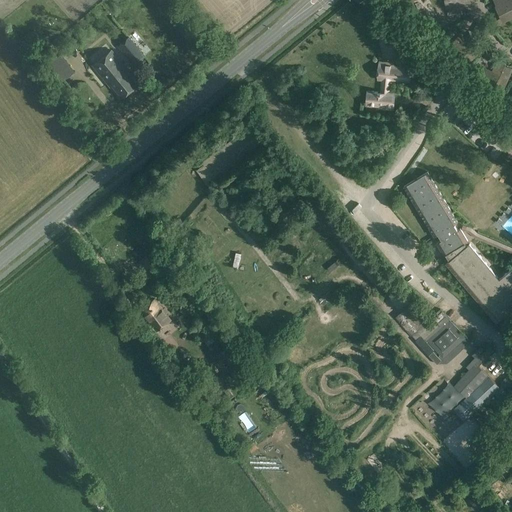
[(511,16),(511,0),(497,7),(504,21),(511,16)]
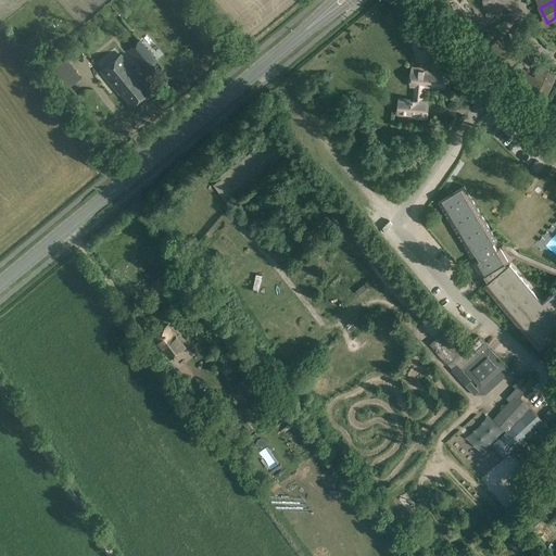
[(140,40),(127,50),(144,71),(158,61),(140,40)]
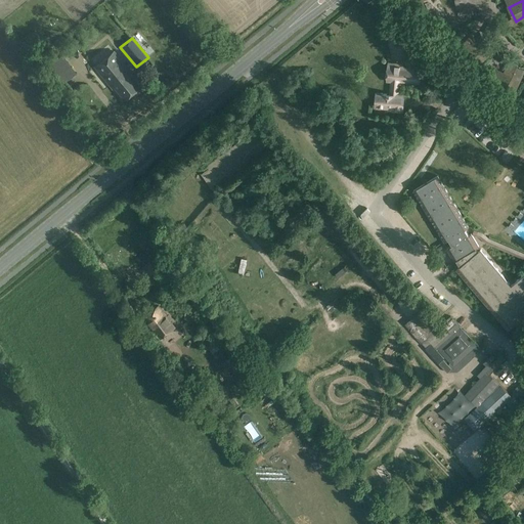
[(139,86),(128,73),(130,71),(114,51),(95,68),(113,88),(115,87),(124,98),(139,86)]
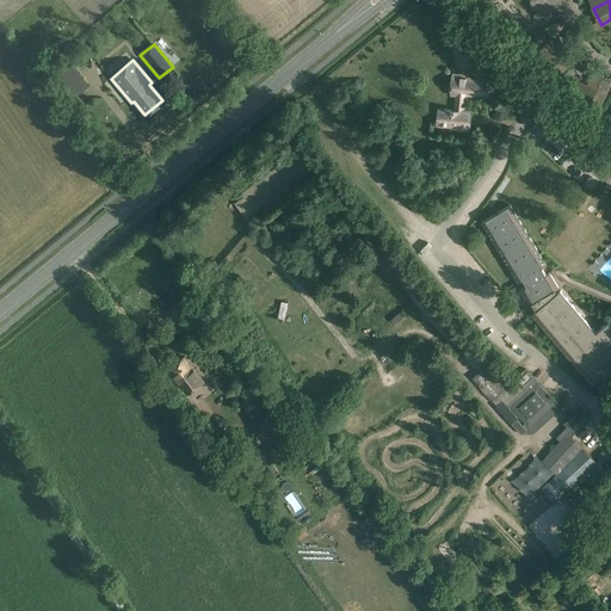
[(469,80),(469,75),(454,74),(452,93),(457,93),(456,110),(439,109),(438,124),(452,125),(452,129),(469,130),(470,111),(464,111),(466,94),(489,97),(491,81),(469,80)]
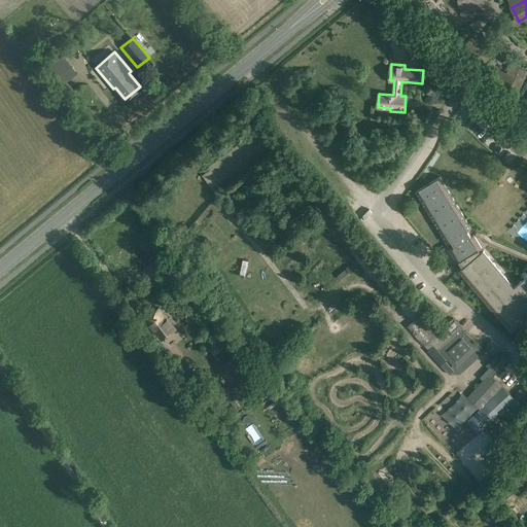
[(517,93),(526,71),(513,65),(502,86),(517,93)]
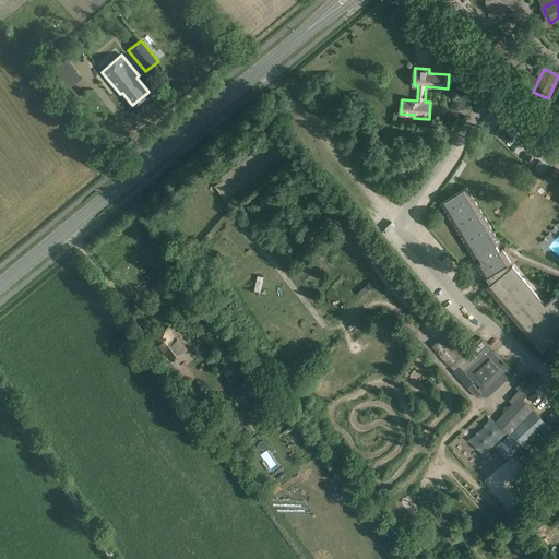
[(487,287),(542,352),(558,336),(558,293),(545,305),(513,265),(511,268),(509,264),(511,263),(503,250),(500,251),(496,245),(500,242),(482,212),(467,188),(441,203),(474,258),(478,256),(483,262),(477,265),(480,264),(488,276),(485,278),(487,277),(490,284),(487,287)]
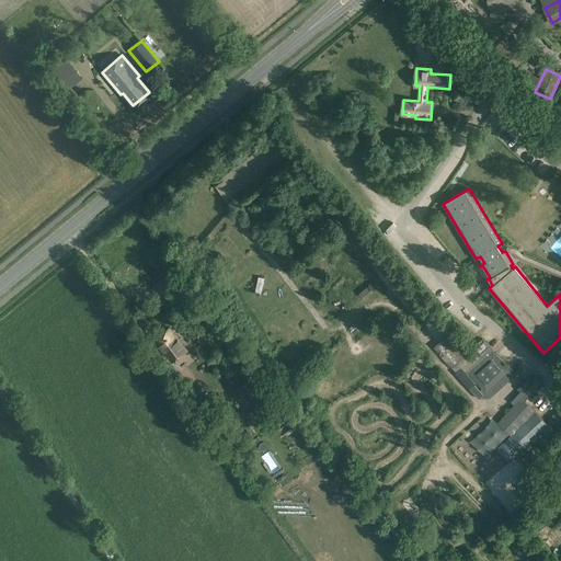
[(356,333),(362,340),(373,331),(367,323),(356,333)]
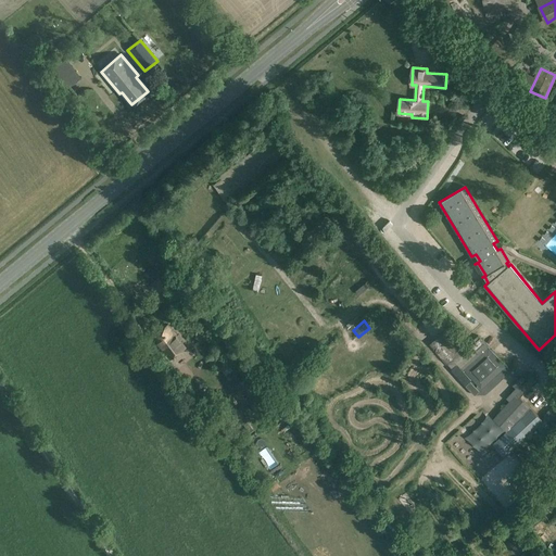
[(154,336),(171,358),(185,348),(168,325),(154,336)]
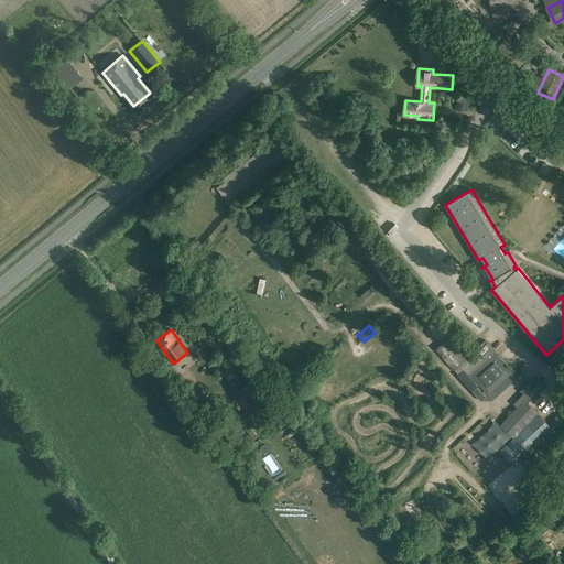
[(436,349),(454,369),(472,353),(468,349),(454,333),(448,337),(436,349)]
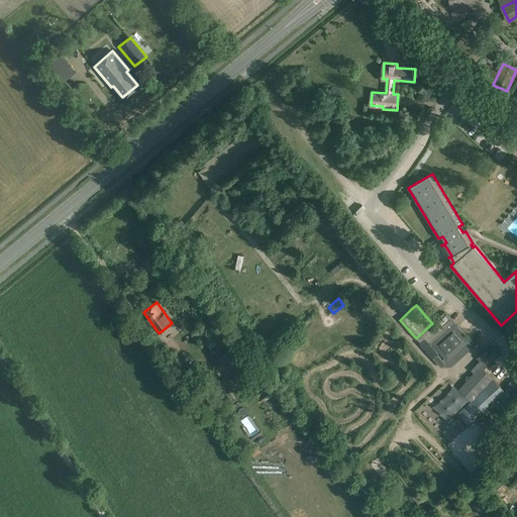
[(434,321),(439,326),(441,329),(427,341),(438,353),(437,354),(445,364),(442,366),(443,367),(450,367),(475,345),(444,312),(434,321)]
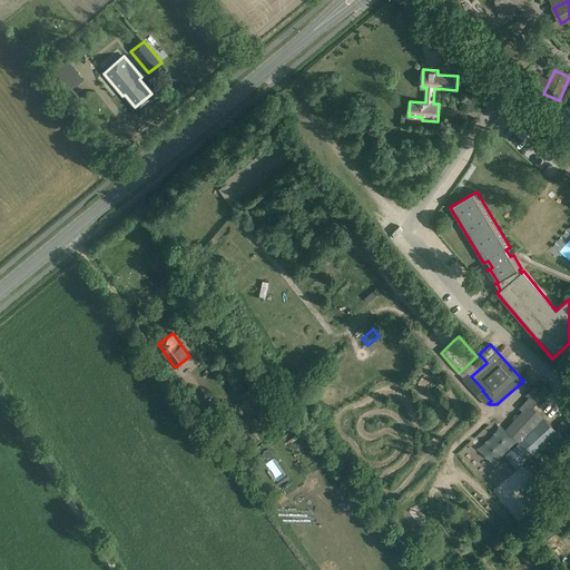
[(487,363),(484,360),(481,362),(477,357),(459,373),(463,379),(462,380),(477,396),(477,395),(485,405),(488,403),(491,401),(482,391),(483,390),(471,376),(487,363)]
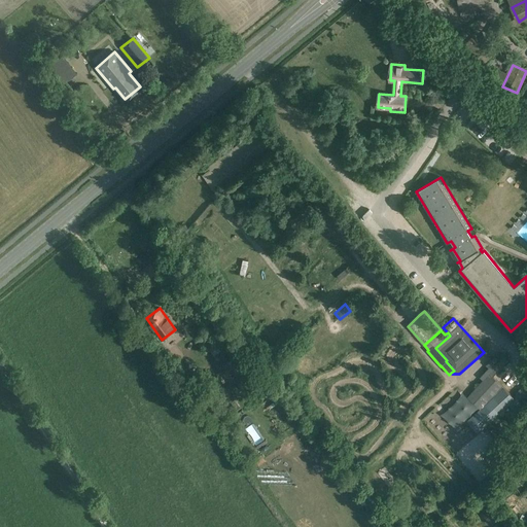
[(201,344),(207,353),(210,350),(217,346),(218,345),(212,337),(201,344)]
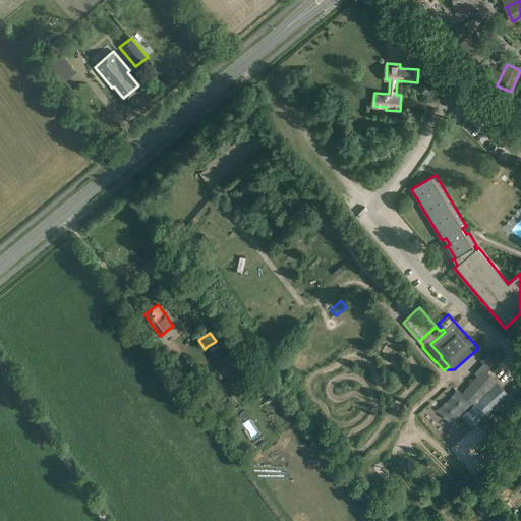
[(477,377),(463,393),(476,405),(468,412),(478,423),(509,395),(487,373),(503,356),(499,353),(491,361),(490,362),(489,363),(477,377)]
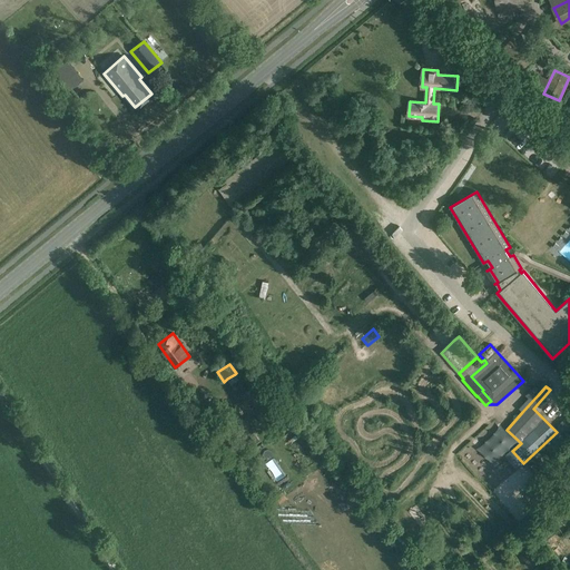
[(569,412),(558,424),(568,434),(569,431),(569,412)]
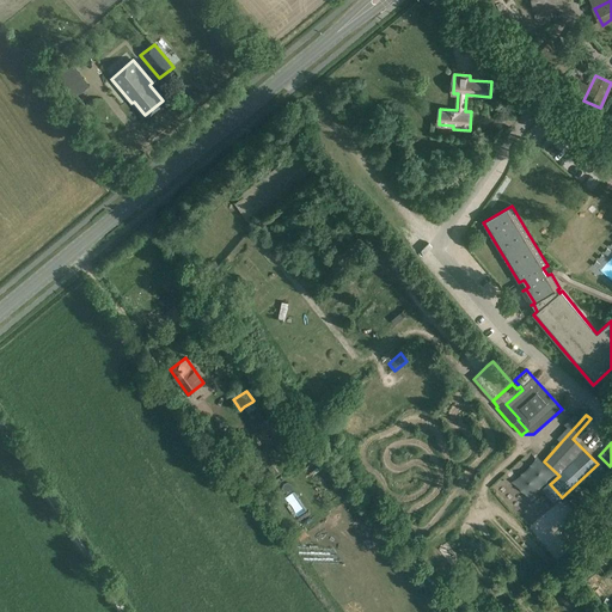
[(243,479),(251,472),(243,460),(233,467),(243,479)]
